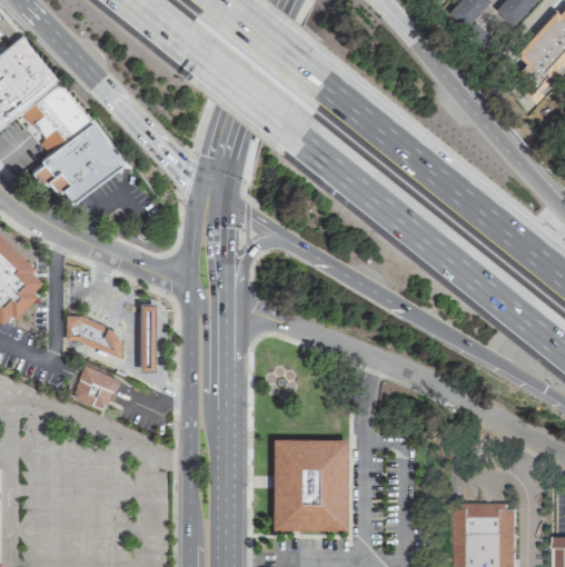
[(462,0),(449,13),(468,30),(494,1),(492,0),(462,0)]
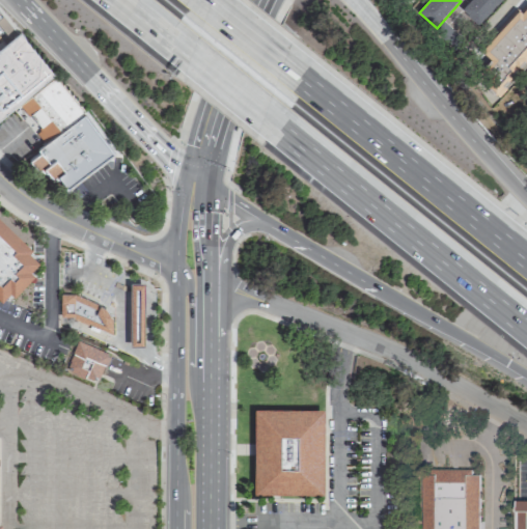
[(480,25),(504,0),(473,0),(465,10),(480,25)]
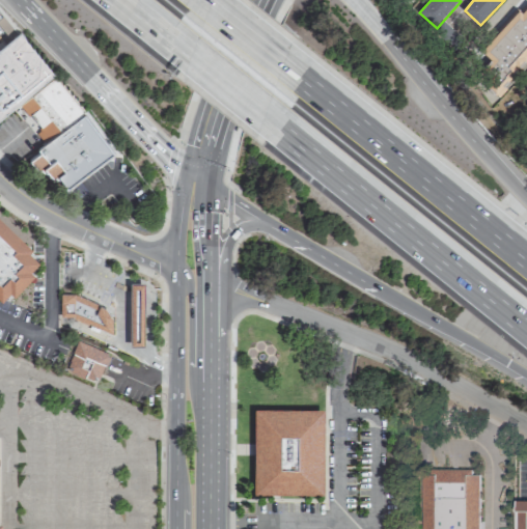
[(56,75),(22,33),(1,50),(0,48),(0,122),(16,111),(56,75)]
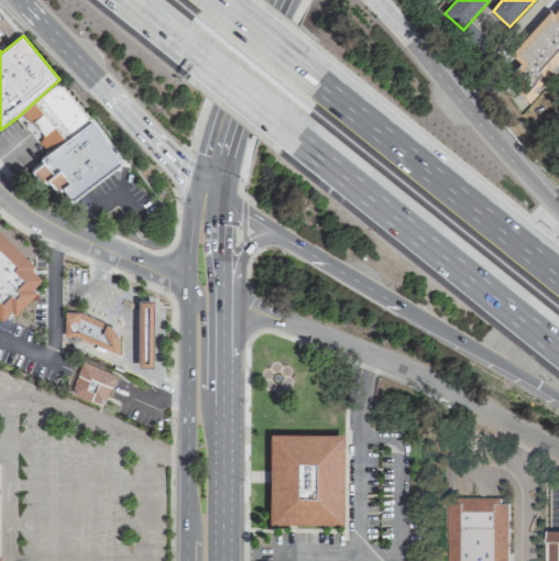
[(92,121),(59,79),(17,118),(50,153),(92,121)]
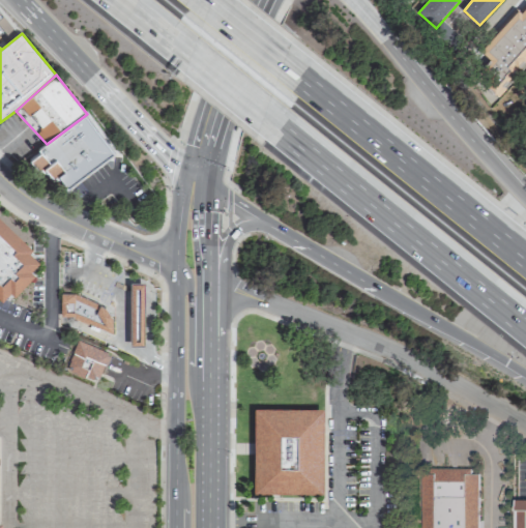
[(116,151),(87,114),(47,144),(40,149),(44,152),(31,162),(47,172),(58,162),(67,172),(57,181),(68,191),(116,151)]
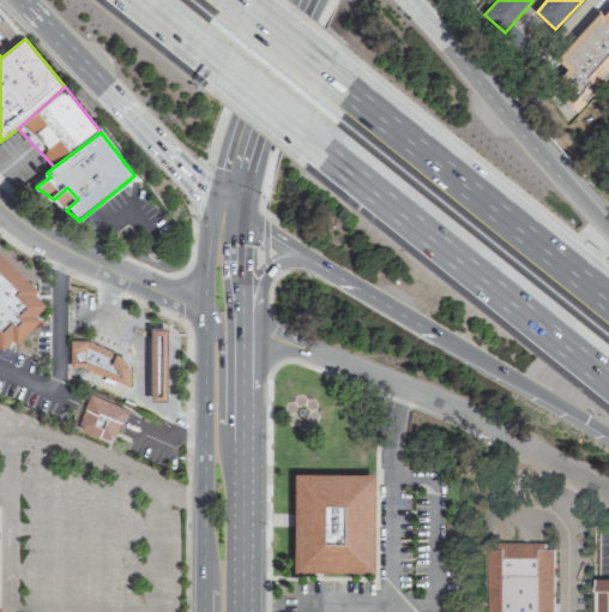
[(40,289),(0,251),(0,346),(4,349),(16,339),(19,343),(43,319),(38,313),(48,304),(36,293),(40,289)]
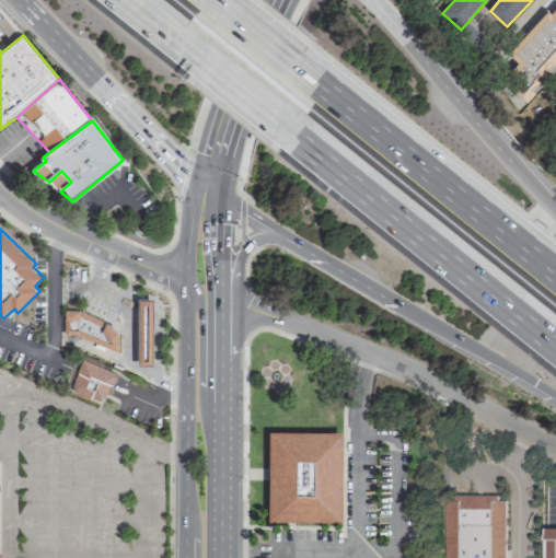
[(140,299),(154,299),(154,364),(140,364),(140,299)]
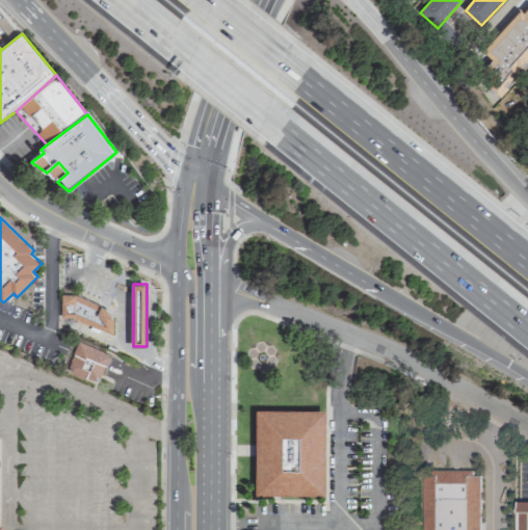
[(115,336),(115,319),(108,309),(77,294),(64,295),(63,318),(76,318),(77,322),(90,327),(91,325),(115,336)]
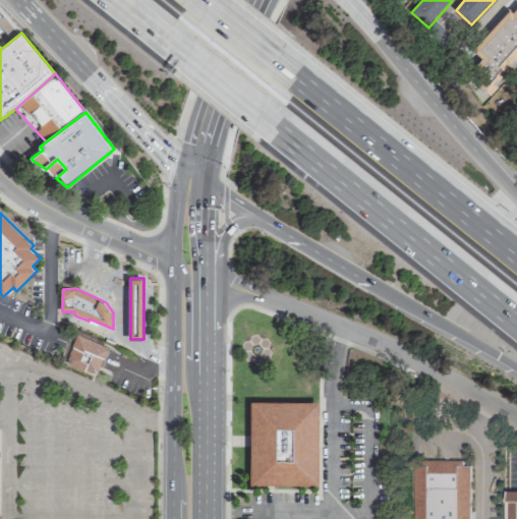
[(67,364),(99,377),(110,348),(78,336),(67,364)]
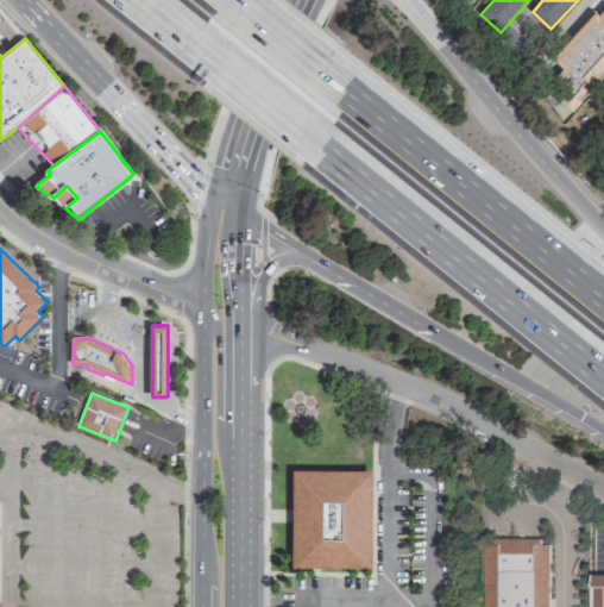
[(295,471),(373,471),(371,570),(293,569),(295,471)]
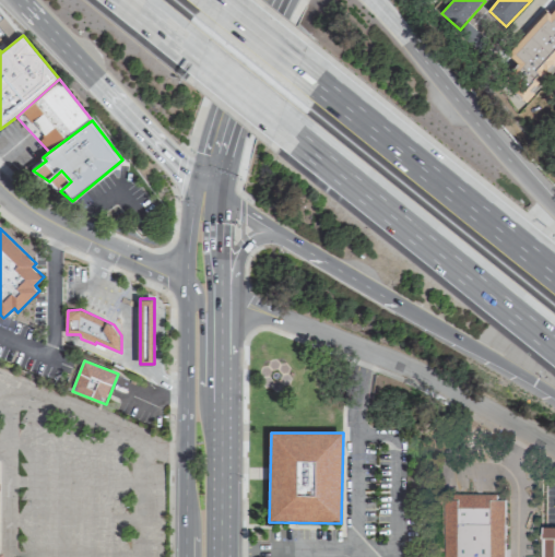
[(448,556),(449,499),(510,501),(509,556),(448,556)]
